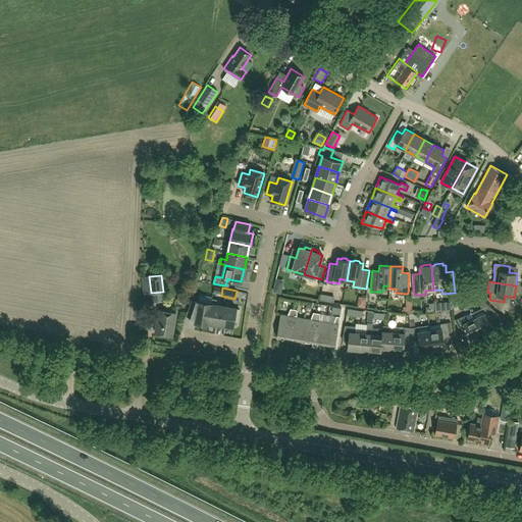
[(177,289),(177,302),(191,301),(190,289),(177,289)]
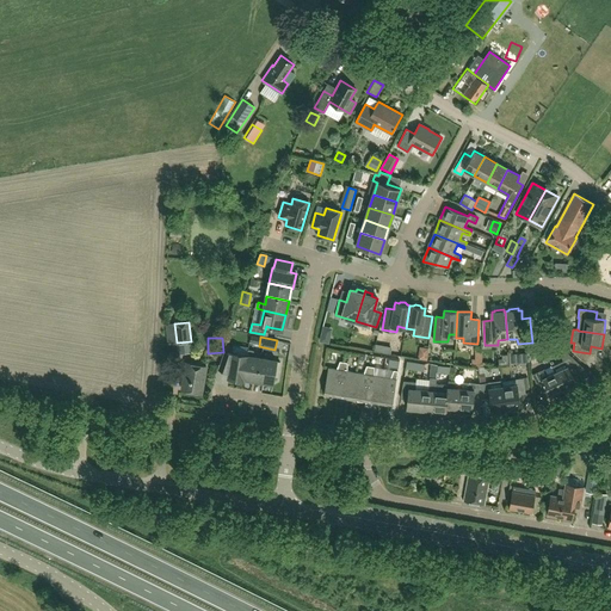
[(172,339),(167,339),(168,346),(172,346),(174,357),(179,356),(177,344),(173,345),(172,339)]
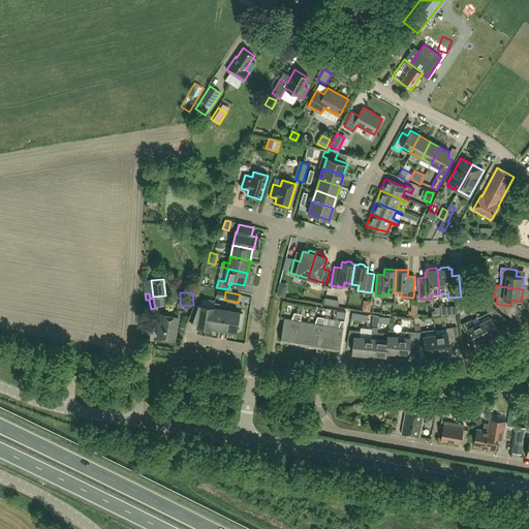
[(223,329),(226,310),(219,309),(220,303),(216,302),(215,308),(214,308),(211,327),(212,328),(223,329)]
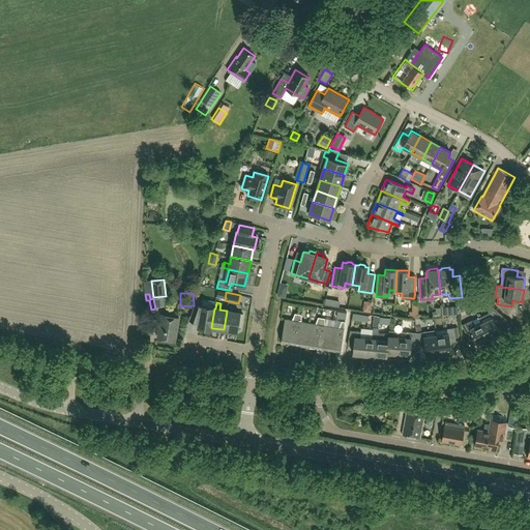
[(212,328),(211,327),(214,308),(201,306),(196,305),(190,320),(199,321),(198,326),(211,329),(212,328)]
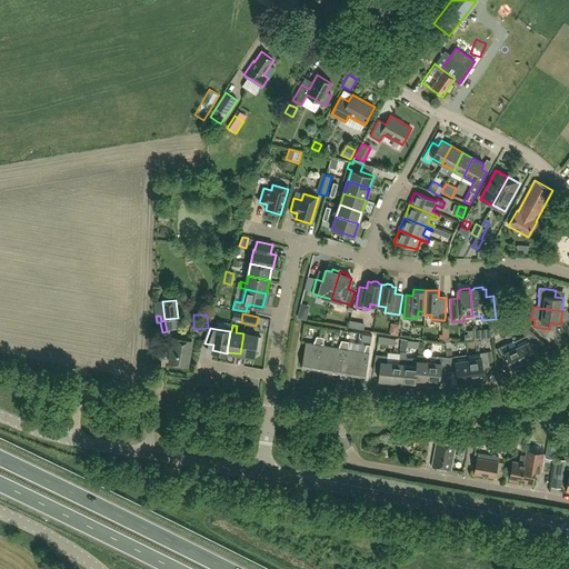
[(497,328),(482,329),(482,338),(493,337),(497,328)]
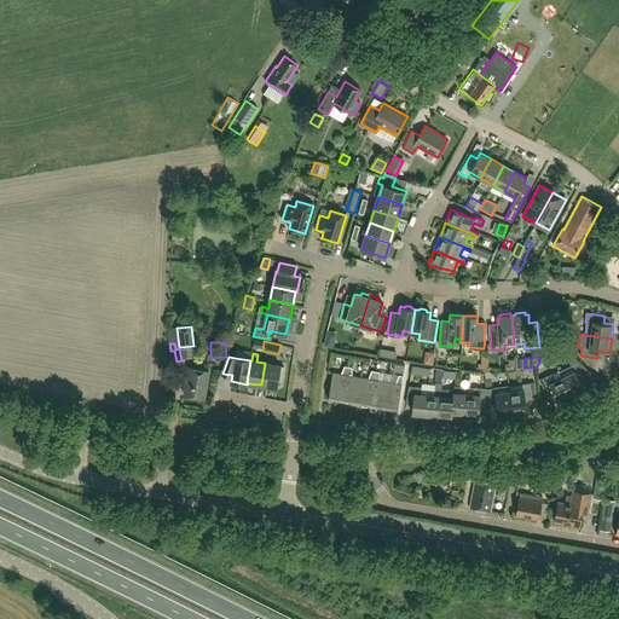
[(584,389),(579,380),(593,374),(574,357),(568,360),(571,365),(560,370),(562,376),(572,395),(584,389)]
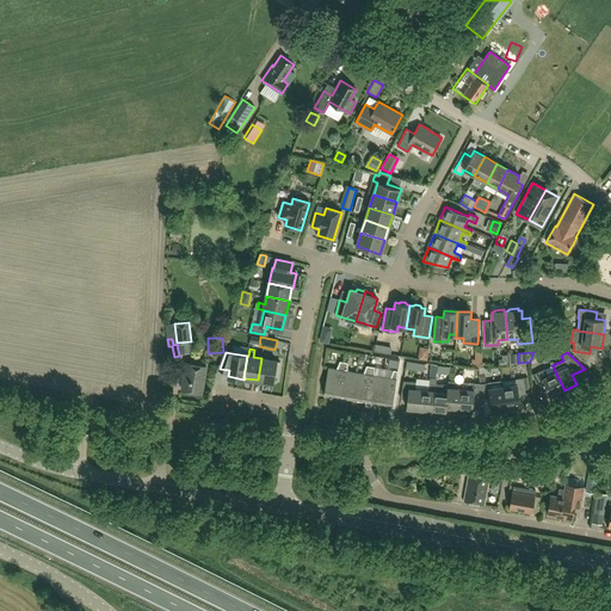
[(277,360),(261,358),(258,380),(272,383),(273,376),(278,376),(281,362),(276,362),(277,360)]
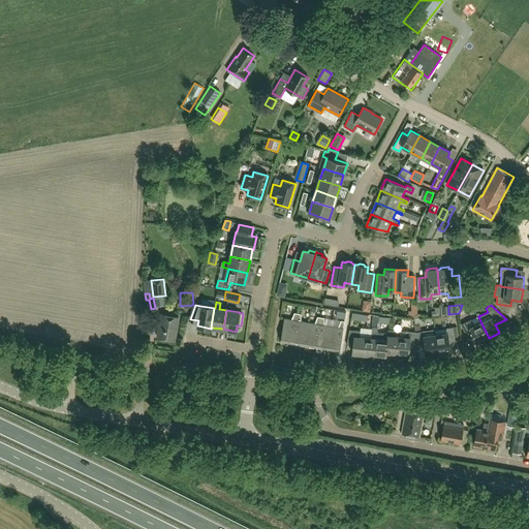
[(292,343),(298,313),(294,312),(291,319),(284,318),(280,341),(292,343)]
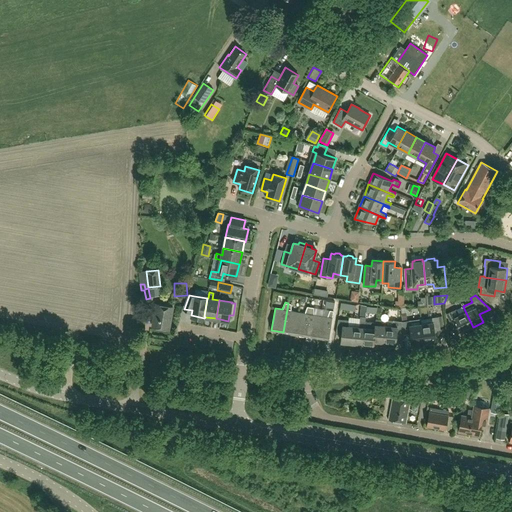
[(294,334),(298,312),(291,310),(291,303),(288,303),(283,332),(294,334)]
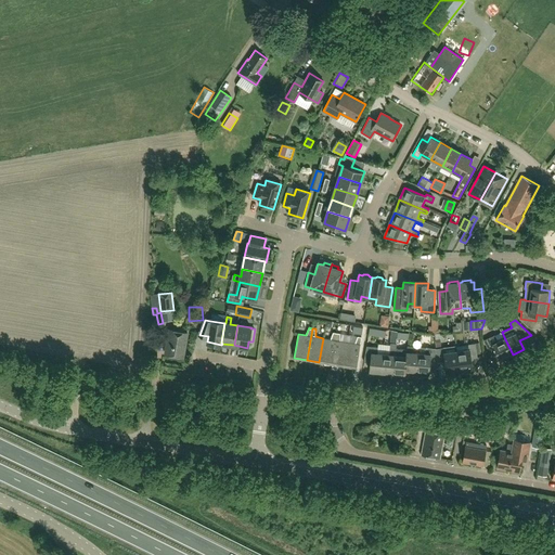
[(183,357),(188,333),(169,330),(165,353),(183,357)]
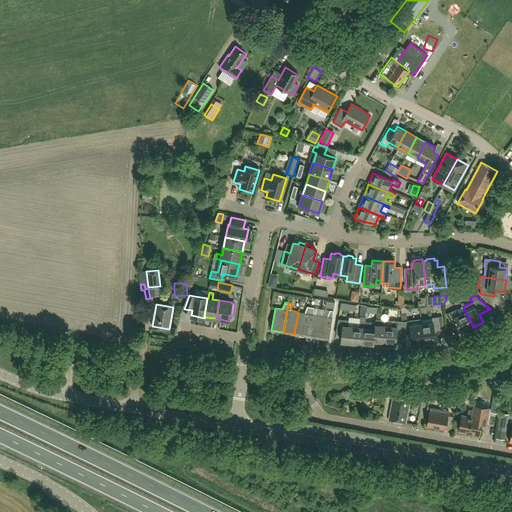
[(306,335),(310,307),(307,306),(305,313),(298,312),(294,334),(306,335)]
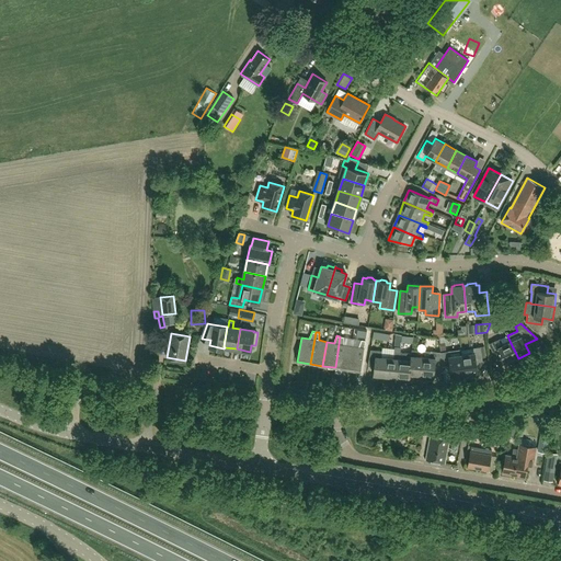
[(347,369),(352,345),(344,344),(344,336),(340,336),(335,367),(347,369)]
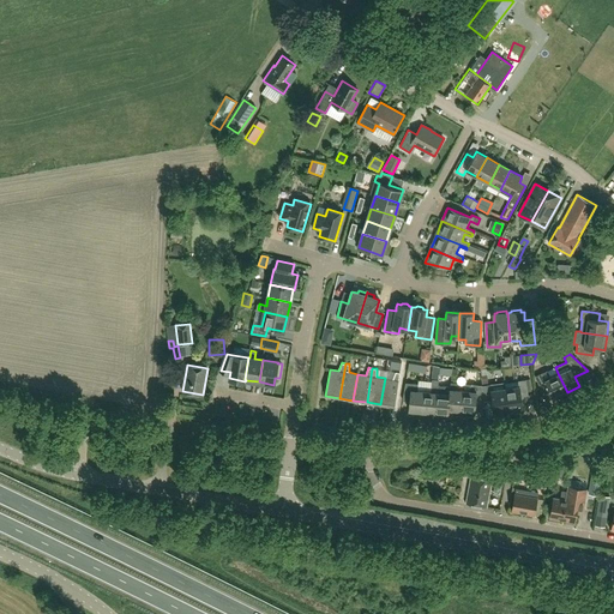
[(393,407),(399,372),(396,372),(393,380),(385,378),(380,404),(393,407)]
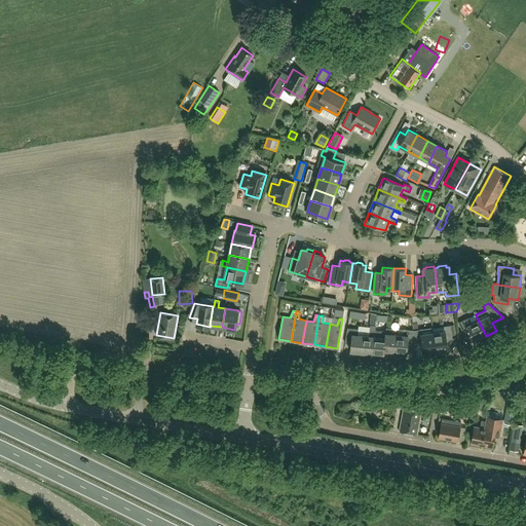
[(486,336),(478,320),(467,325),(465,318),(458,323),(464,336),(471,333),(475,341),(486,336)]
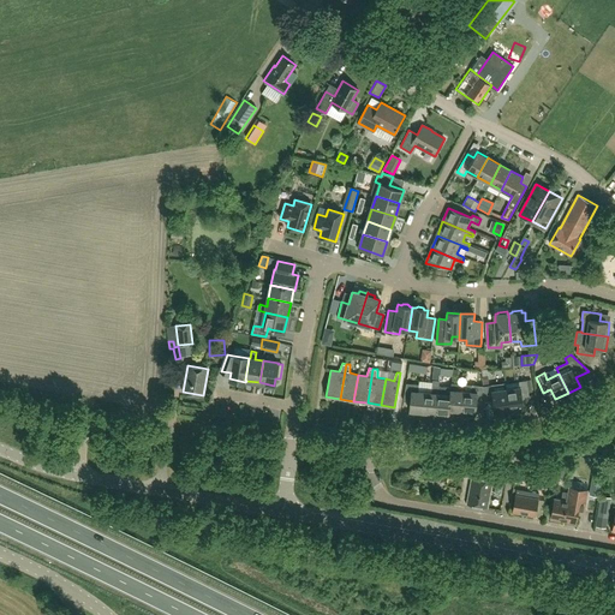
[(436,413),(439,381),(433,380),(431,393),(425,392),(423,412),(436,413)]
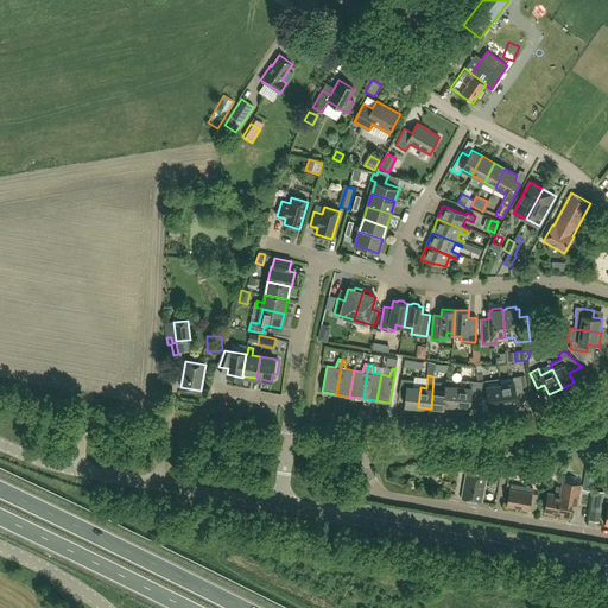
[(515,392),(523,391),(520,375),(508,378),(508,382),(500,384),(504,406),(518,405),(515,392)]
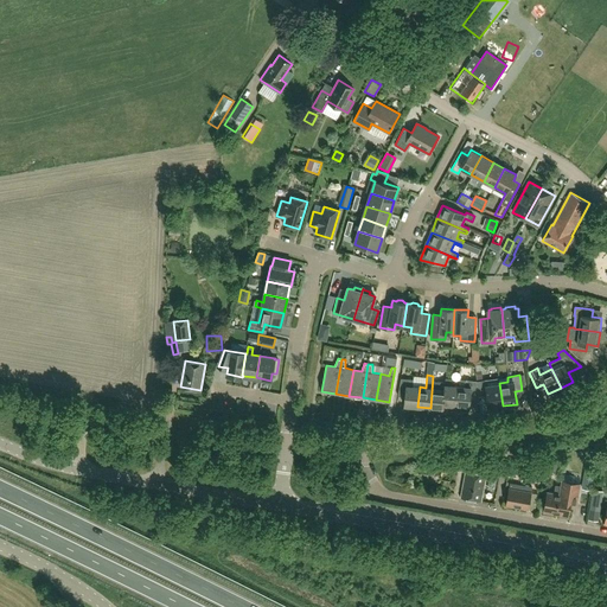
[(442,409),(445,390),(445,383),(433,382),(434,376),(433,376),(430,408),(442,409)]
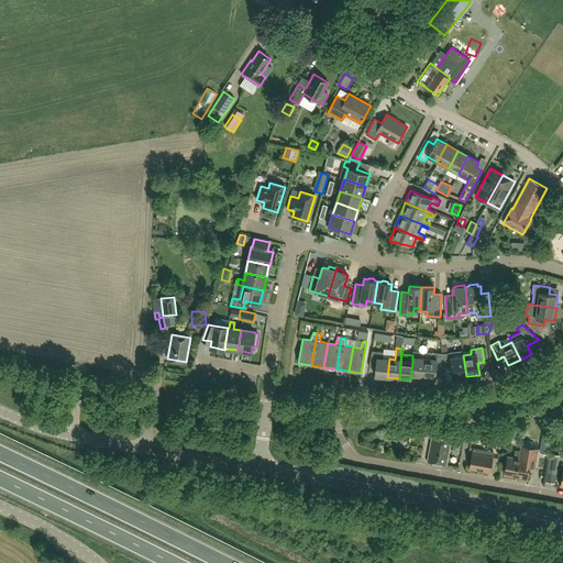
[(387,377),(389,359),(383,359),(384,352),(377,351),(375,376),(387,377)]
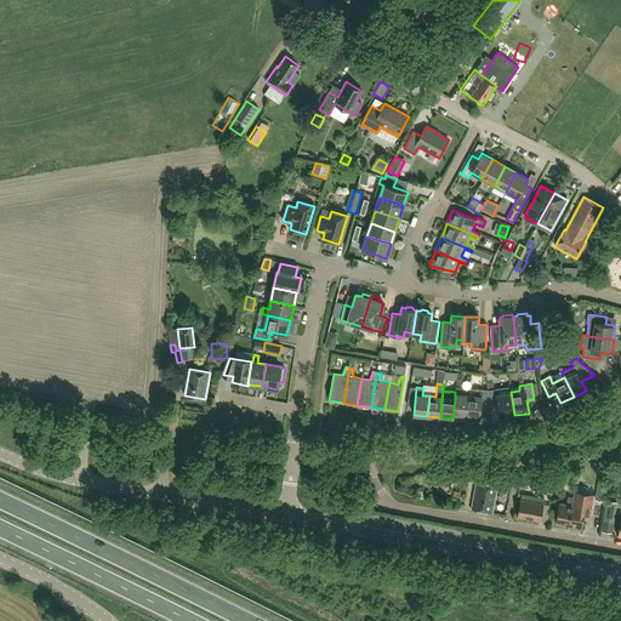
[(466,419),(468,396),(462,394),(462,387),(456,387),(455,392),(455,399),(453,419),(466,420),(466,419)]
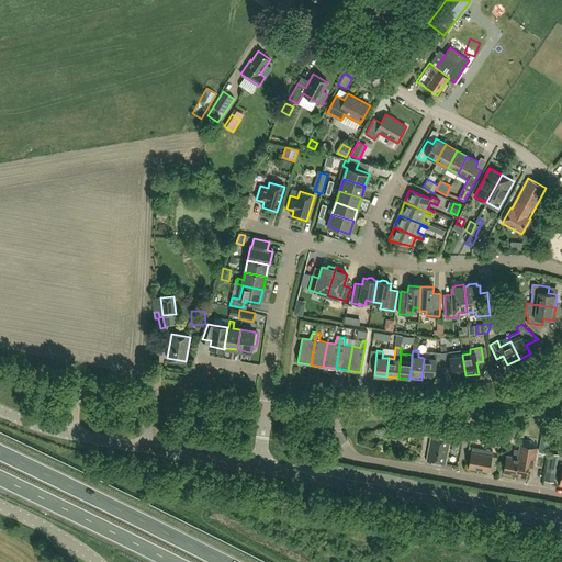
[(465,375),(462,355),(454,356),(454,350),(441,352),(444,367),(451,366),(452,378),(465,375)]
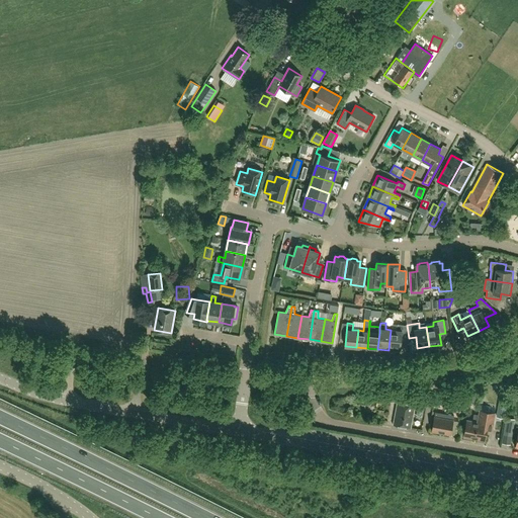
[(400,351),(403,325),(397,324),(397,330),(391,330),(389,349),(390,349),(390,350),(400,351)]
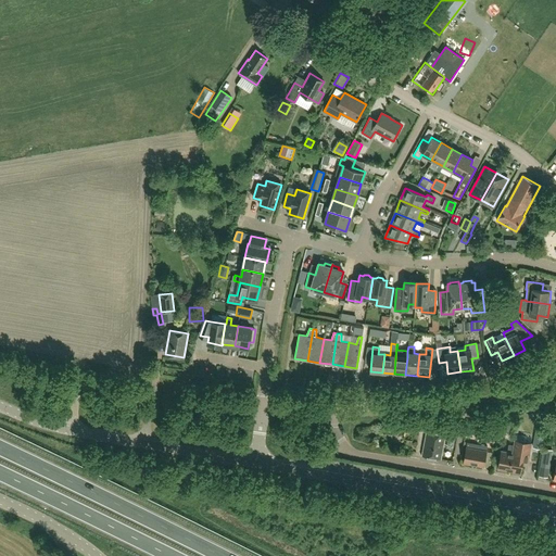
[(509,430),(512,417),(503,416),(501,429),(509,430)]
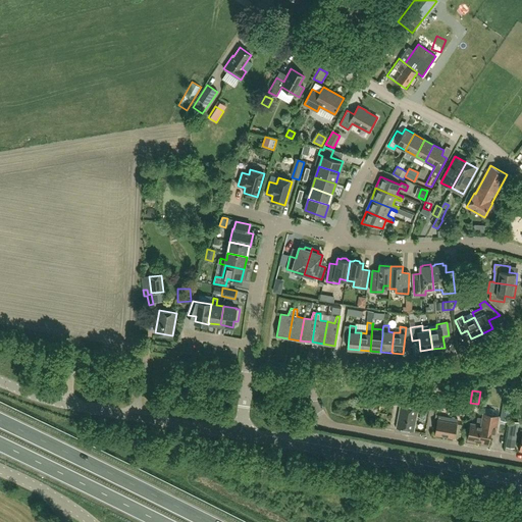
[(398,405),(399,398),(381,395),(380,402),(398,405)]
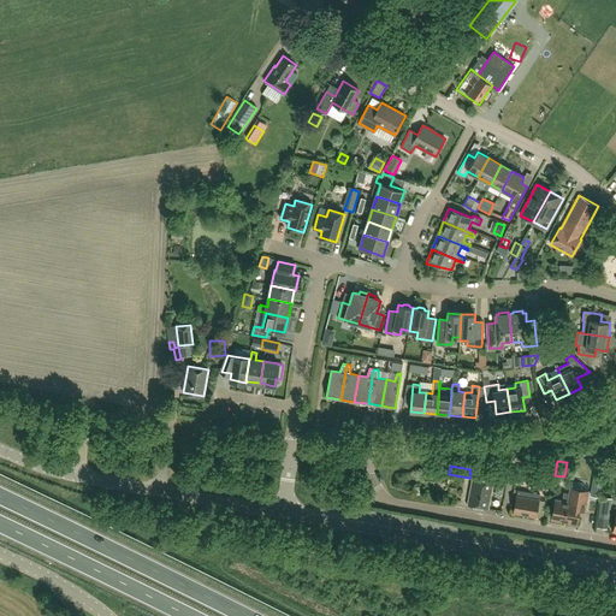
[(528,481),(531,468),(519,466),(516,479),(528,481)]
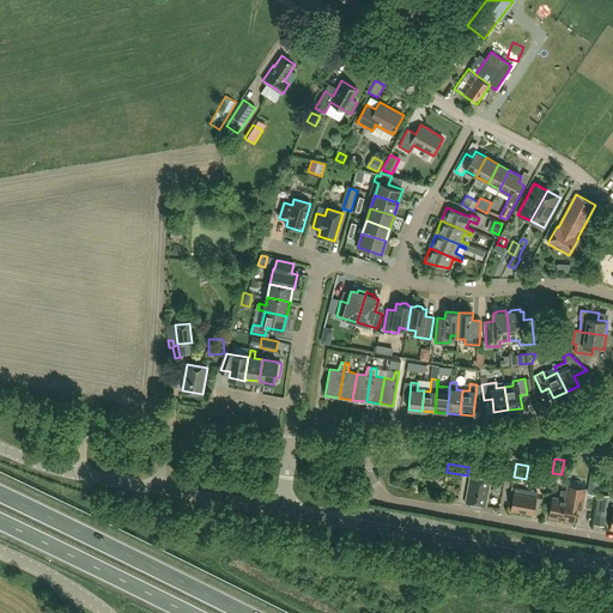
[(592,473),(587,493),(596,495),(600,474),(592,473)]
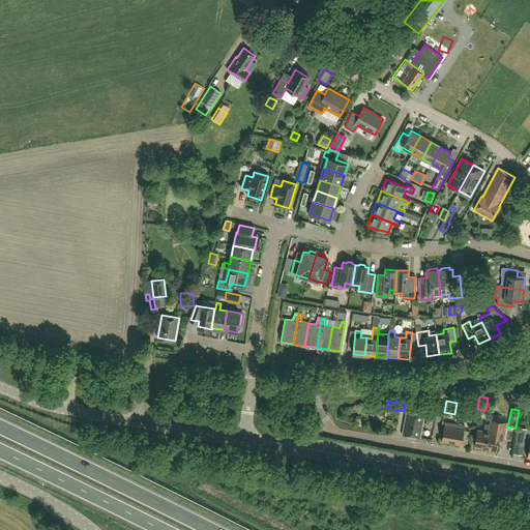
[(420,438),(424,414),(406,411),(402,434),(420,438)]
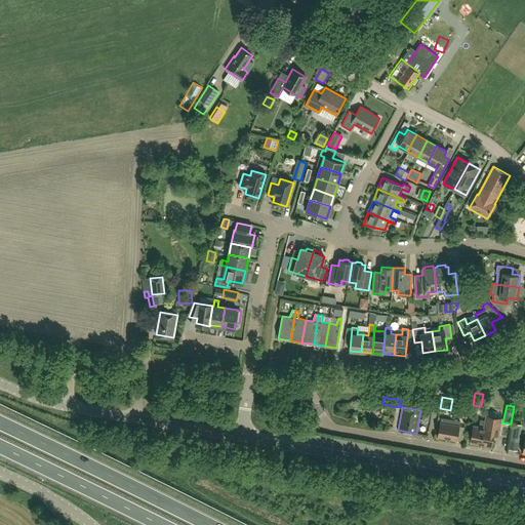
[(498,436),(501,422),(502,417),(486,414),(485,420),(480,445),(491,447),(493,435),(498,436)]
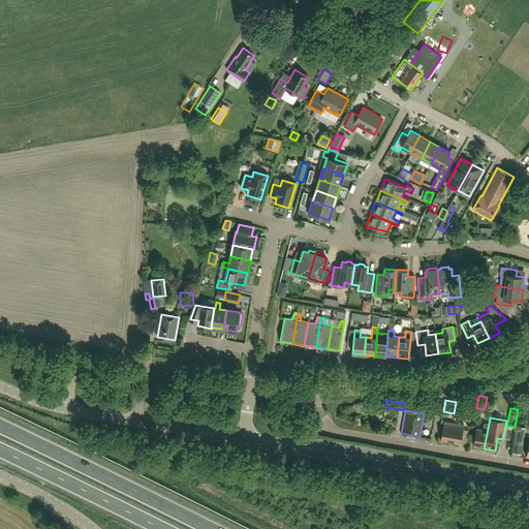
[(460,444),(463,425),(443,422),(440,441),(460,444)]
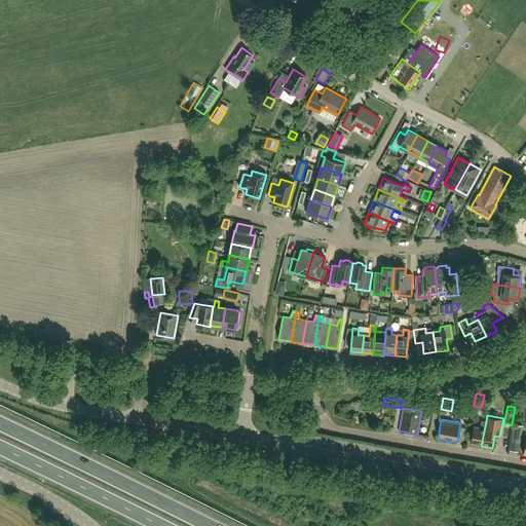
[(481,446),(486,421),(481,420),(480,426),(474,425),(471,444),(481,446)]
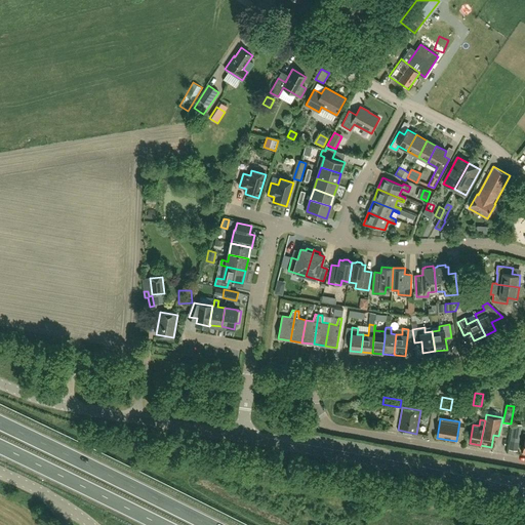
[(513,423),(510,441),(519,442),(522,425),(513,423)]
